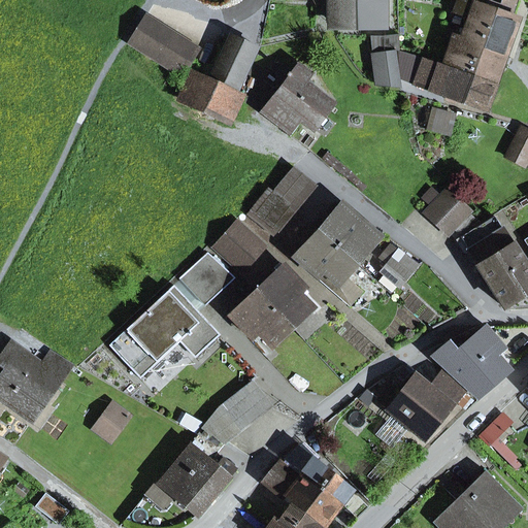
[(335,0),(334,25),(361,25),(361,0),(335,0)]
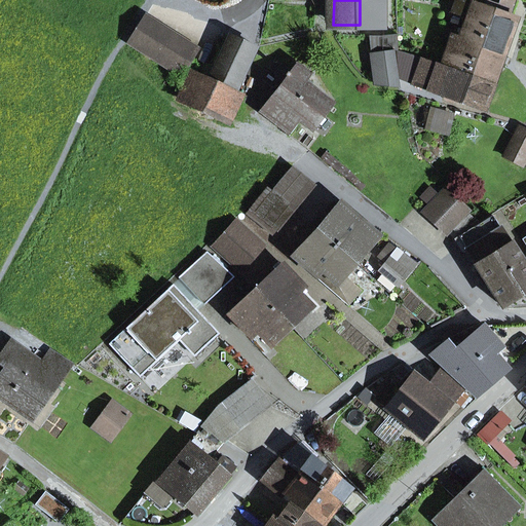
[(383,10),(383,0),(360,0),(360,25),(383,24),(383,22),(391,23),(391,10),(383,10)]
